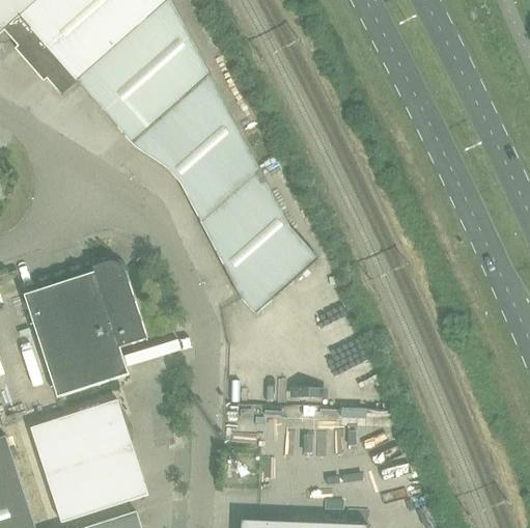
[(0,0),(0,31),(4,28),(61,93),(77,80),(136,146),(173,171),(239,296),(253,312),(316,256),(296,232),(172,0),(0,0)]
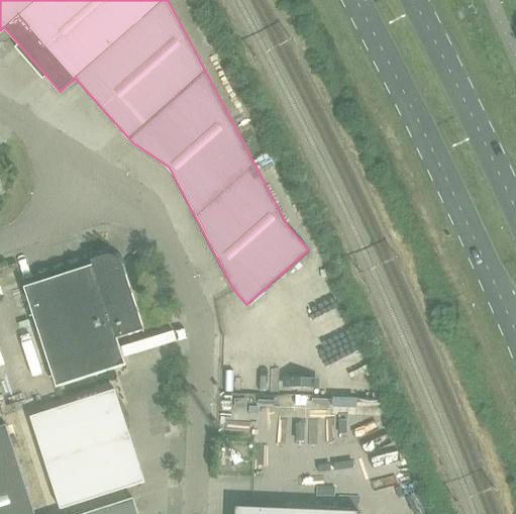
[(122,263),(120,259),(119,260),(117,257),(111,253),(108,252),(106,252),(105,253),(89,259),(91,264),(22,286),(55,385),(124,363),(116,336),(142,327),(122,263)]
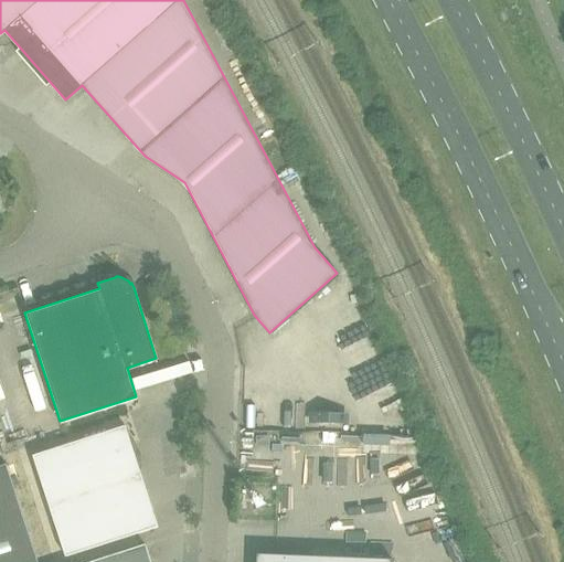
[(157,391),(176,388),(173,375),(155,378),(157,391)]
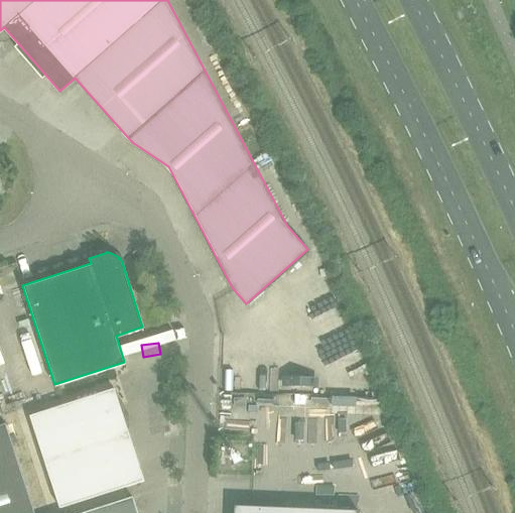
[(57,506),(122,485),(142,479),(113,387),(28,414),(57,506)]
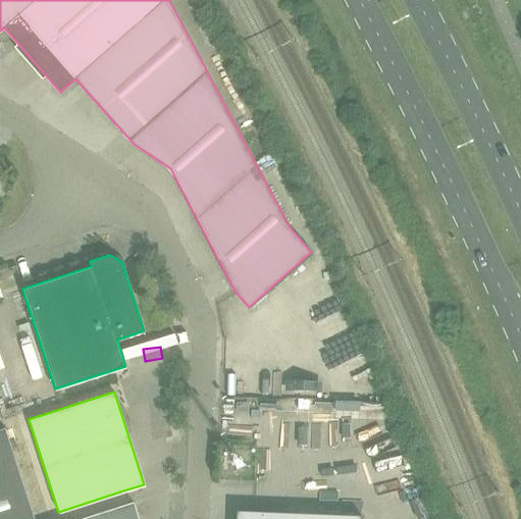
[(34,518),(4,427),(0,428),(0,518),(34,518)]
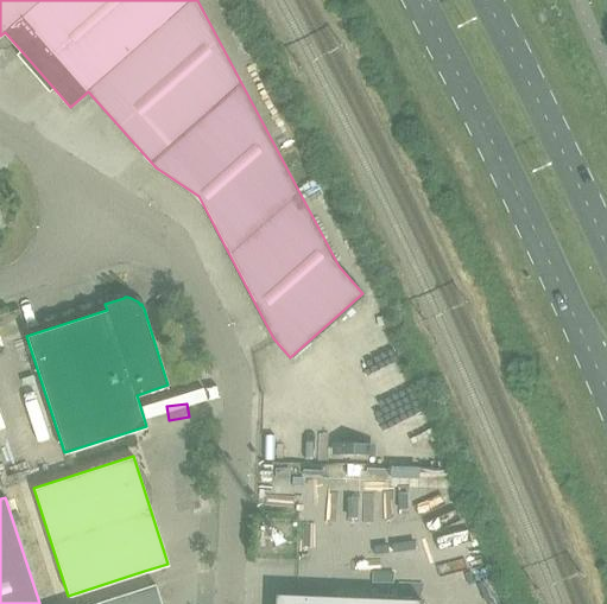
[(160,603),(155,583),(88,603),(160,603)]
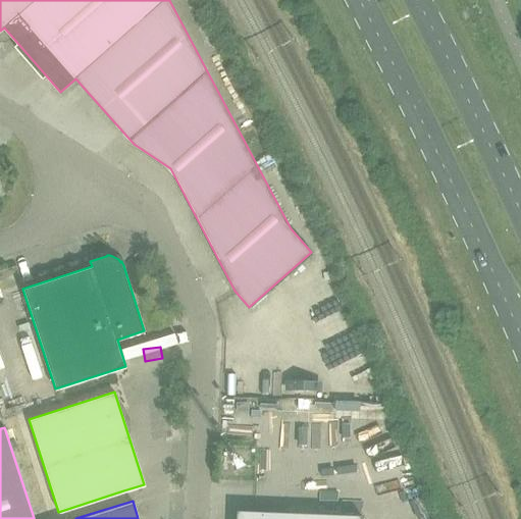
[(361,518),(362,515),(237,510),(236,518),(361,518)]
